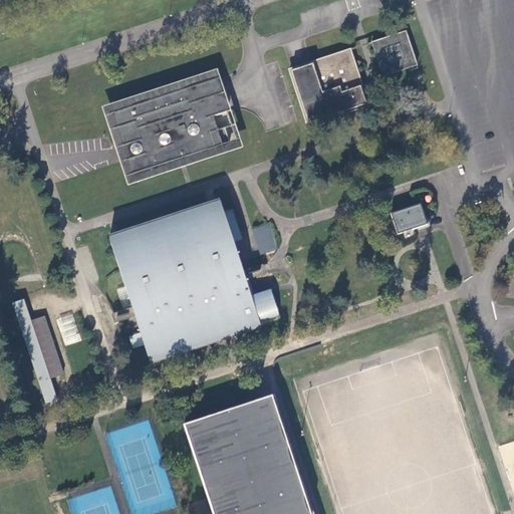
[(372,42),(377,57),(378,59),(378,61),(383,76),(409,67),(418,64),(407,31),(372,42)]
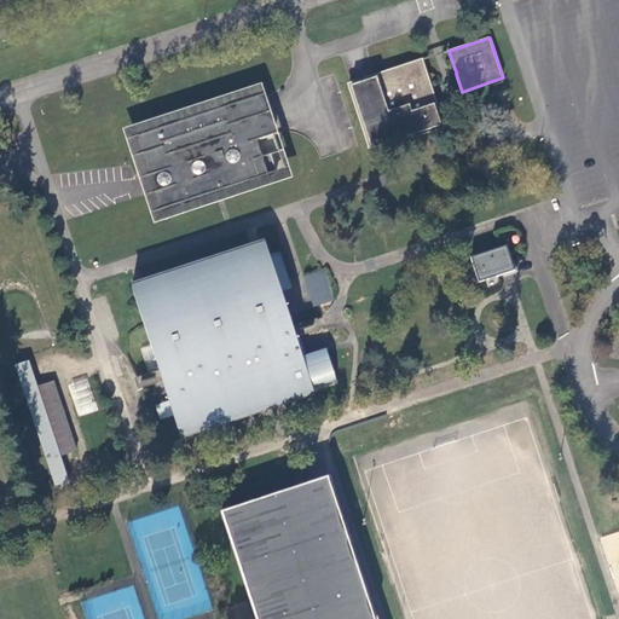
[(437,100),(435,98),(423,59),(376,75),(352,84),(348,85),(371,152),(446,128),(438,104),(437,100)]
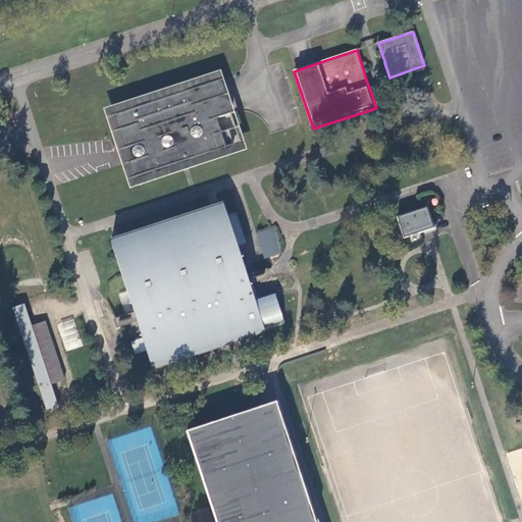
[(189,168),(247,149),(235,111),(224,81),(221,70),(104,108),(114,139),(122,163),(131,188),(186,169),(189,168)]
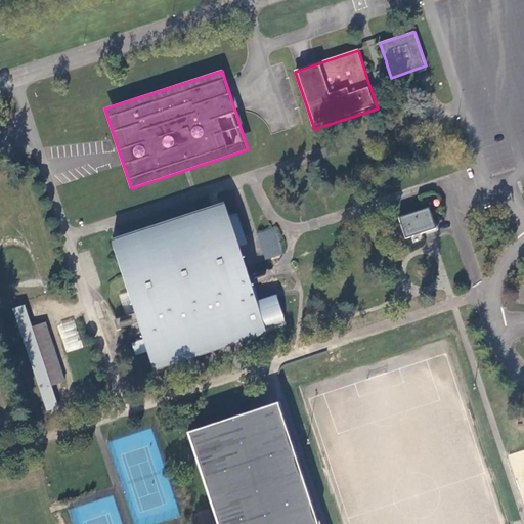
[(154,369),(155,372),(156,370),(155,369),(178,361),(178,363),(179,363),(179,361),(185,359),(190,357),(191,359),(192,358),(191,357),(227,346),(227,347),(229,347),(228,345),(234,343),(239,342),(239,343),(241,343),(241,341),(264,334),(264,335),(265,335),(265,334),(265,333),(263,325),(261,318),(255,301),(254,299),(250,287),(248,280),(247,276),(237,247),(227,215),(224,207),(223,208),(223,206),(222,206),(222,208),(218,209),(214,210),(211,211),(211,210),(210,210),(210,212),(199,215),(199,214),(198,214),(198,216),(187,219),(186,218),(185,218),(186,220),(175,223),(174,222),(173,222),(174,223),(163,227),(162,226),(161,226),(162,227),(150,231),(149,230),(148,230),(149,231),(138,235),(137,234),(136,234),(137,235),(126,239),(125,238),(124,238),(125,239),(124,241),(121,242),(117,243),(114,244),(113,243),(112,243),(113,245),(112,245),(122,276),(127,292),(134,313),(136,317),(137,322),(143,339),(147,352),(149,358),(153,369),(154,369)]
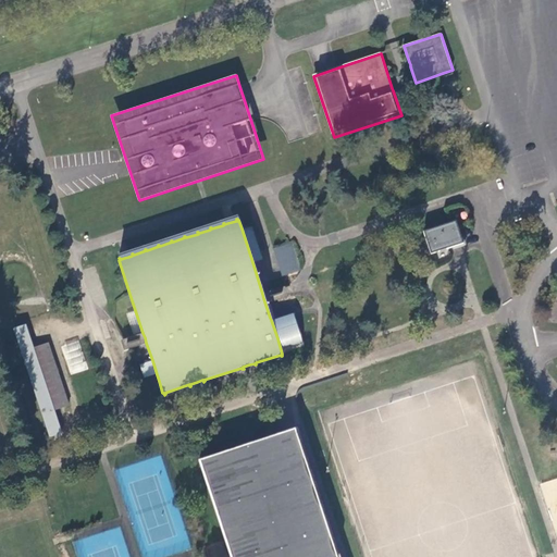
[(424,232),(432,254),(454,246),(463,243),(461,238),(458,226),(456,221),(424,232)]
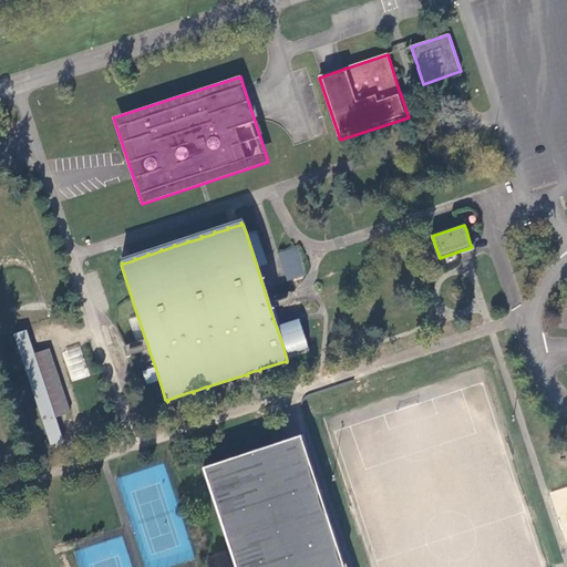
[(267,259),(257,229),(246,233),(257,267),(268,264),(267,259)]
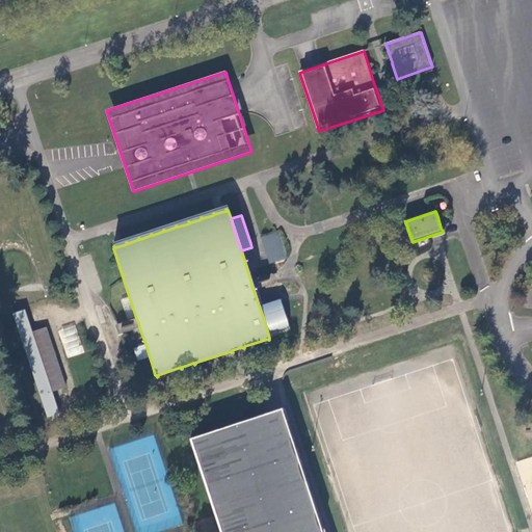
[(443,228),(441,228),(443,232),(433,235),(433,237),(445,233),(443,228)]
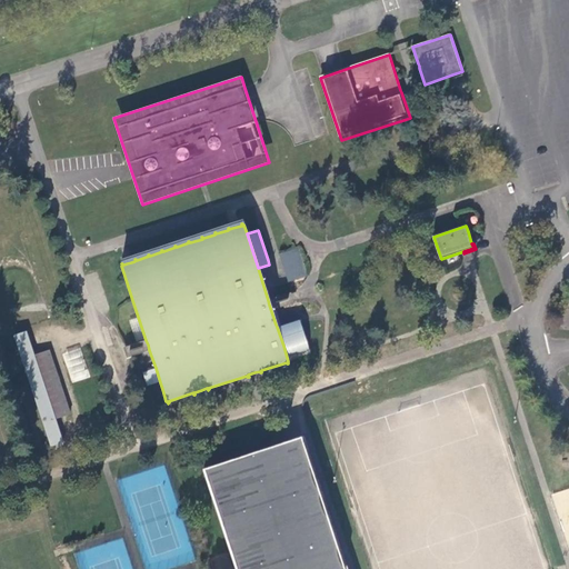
[(280,253),(289,281),(291,281),(306,277),(308,276),(299,248),(280,253)]
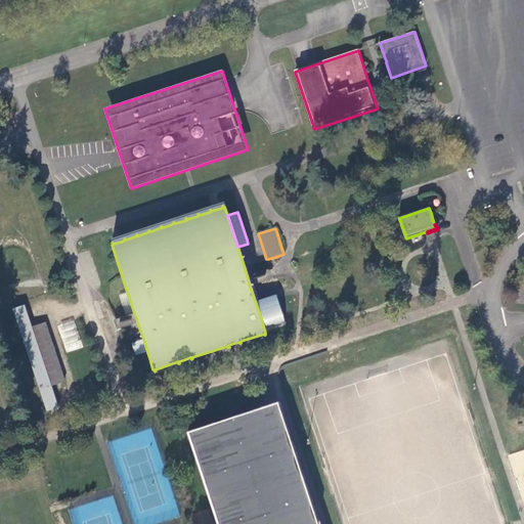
[(134,313),(127,292),(120,295),(126,315),(134,313)]
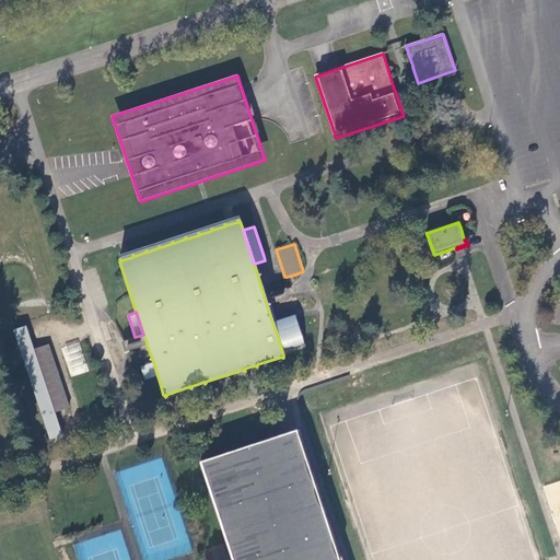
[(14,330),(50,440),(62,435),(55,412),(34,350),(26,327),(14,330)]
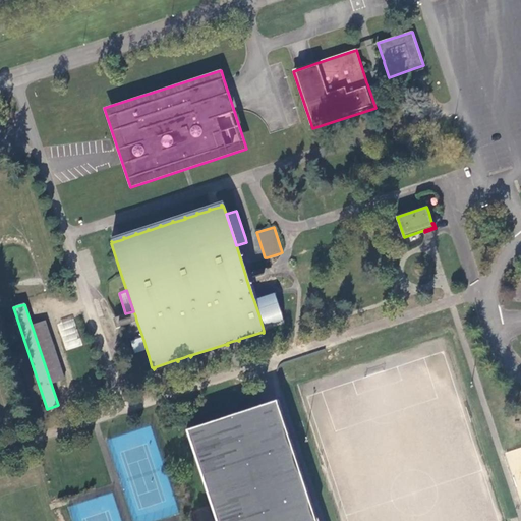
[(74,316),(58,321),(64,350),(80,347),(74,316)]
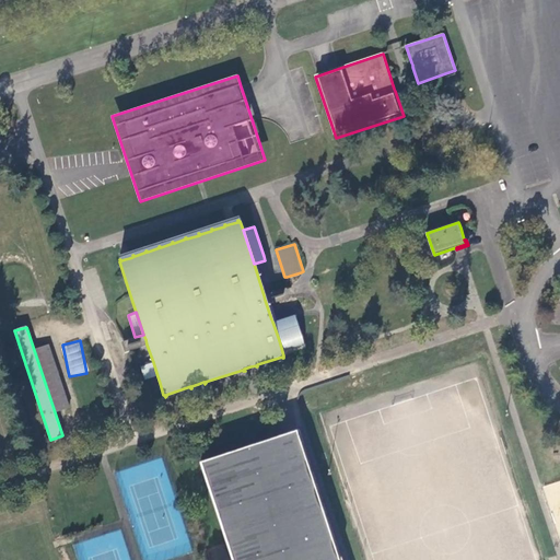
[(49,345),(34,350),(55,412),(70,408),(49,345)]
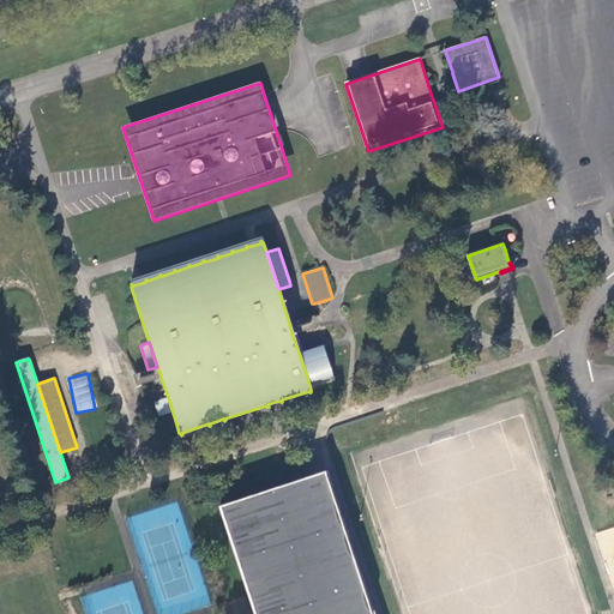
[(157,401),(154,401),(160,416),(167,414),(173,413),(168,397),(157,401)]
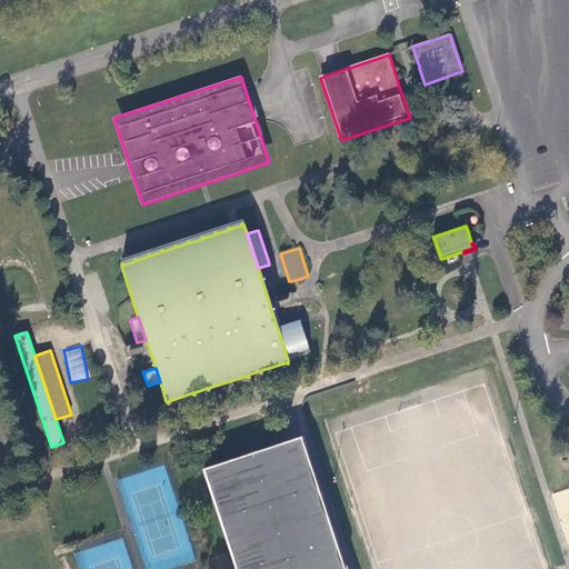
[(347,568),(305,439),(301,440),(306,453),(322,507),(340,560),(343,568),(347,568)]
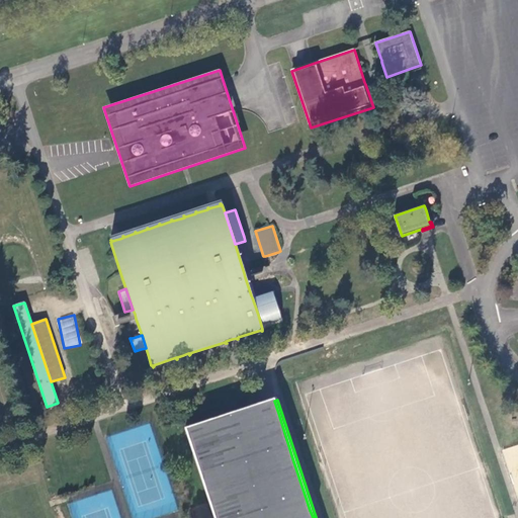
[(278,413),(274,401),(270,402),(264,404),(261,405),(186,430),(209,502),(214,517),(313,517),(310,510),(293,461),(278,413)]
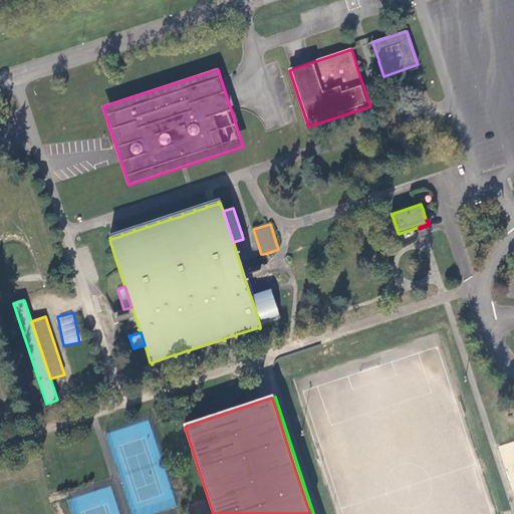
[(513,501),(513,439),(499,444),(513,501)]
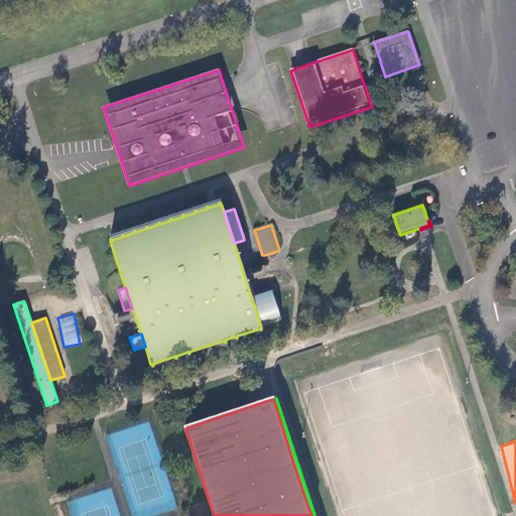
[(351,482),(349,475),(342,477),(341,472),(333,474),(336,486),(351,482)]
